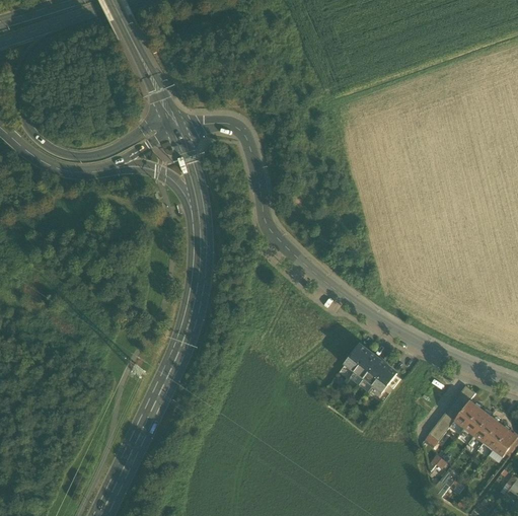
[(359,344),(344,363),(353,371),(368,351),(359,344)]
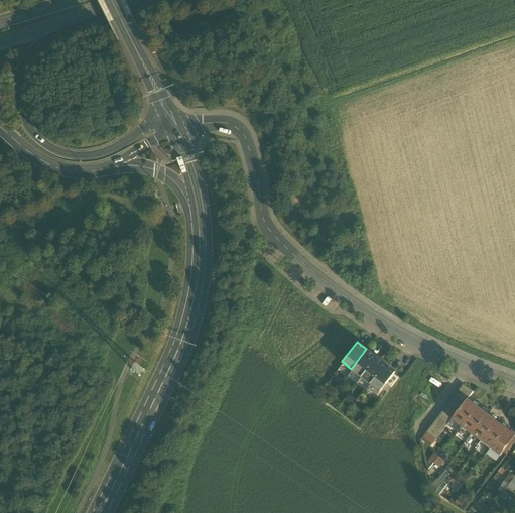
[(366,349),(351,369),(360,376),(375,356),(366,349)]
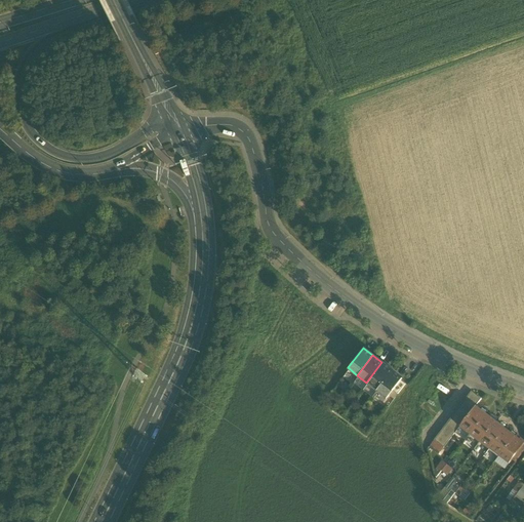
[(381,362),(366,383),(375,390),(391,369),(381,362)]
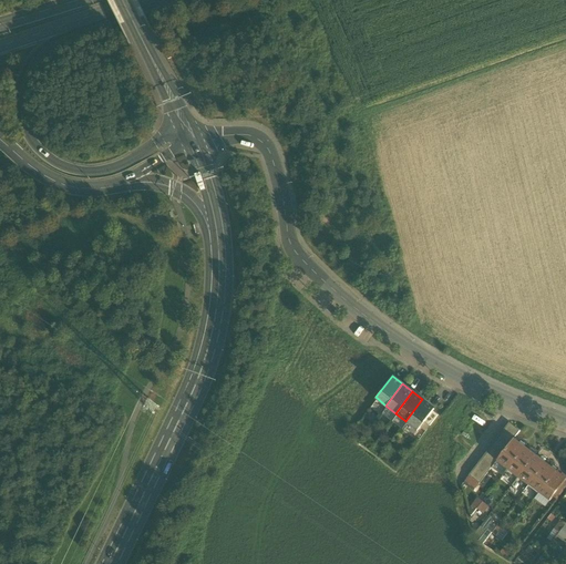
[(433,407),(422,399),(405,421),(417,429),(423,419),(432,408),(433,407)]
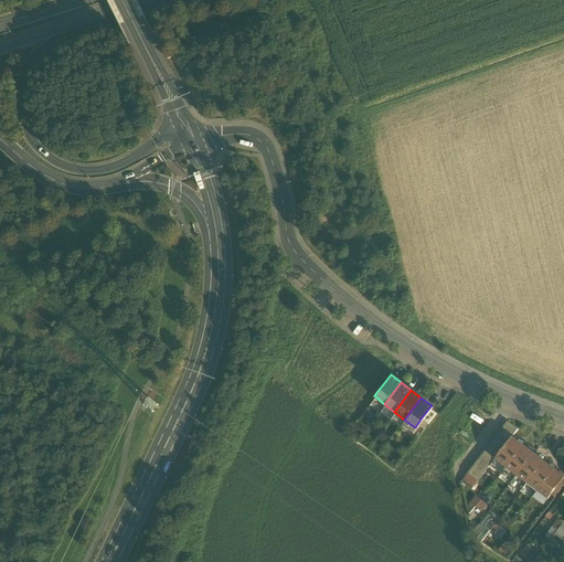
[(431,406),(422,417),(427,422),(435,411),(431,406)]
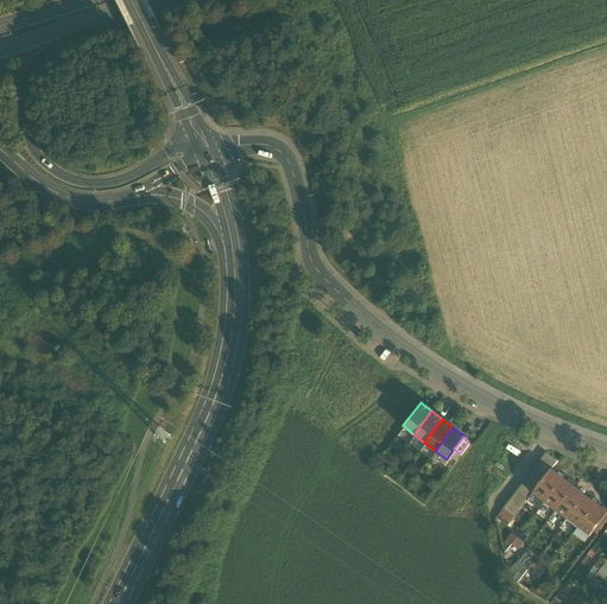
[(556,458),(544,450),(541,456),(551,464),(556,458)]
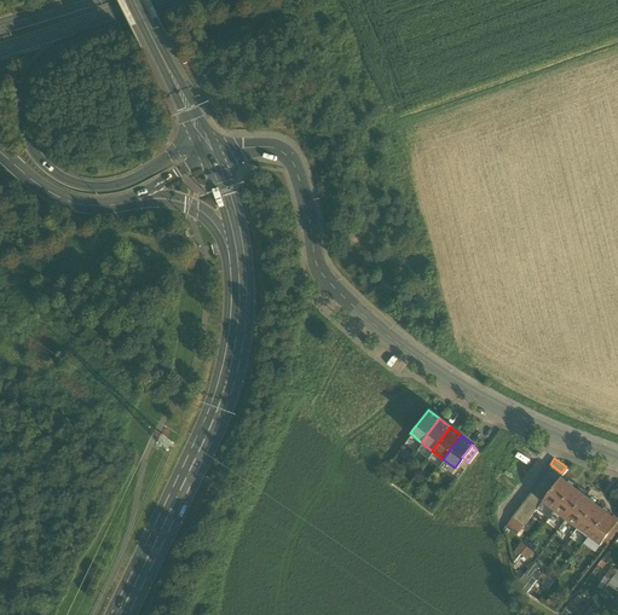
[(561,473),(550,464),(546,470),(558,479),(559,476),(561,473)]
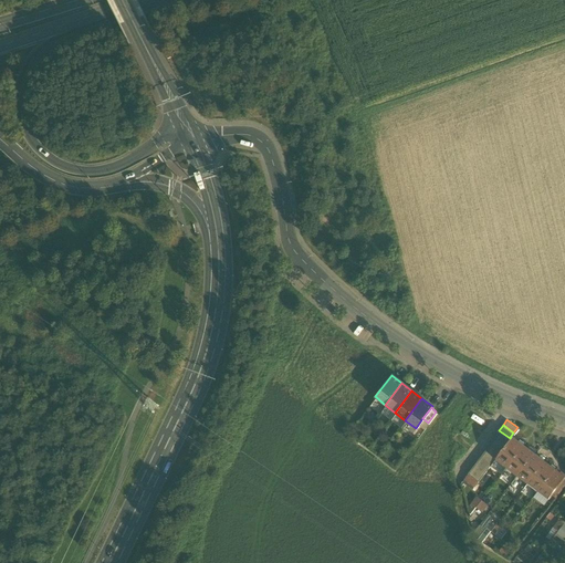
[(510,438),(499,430),(495,435),(505,444),(510,438)]
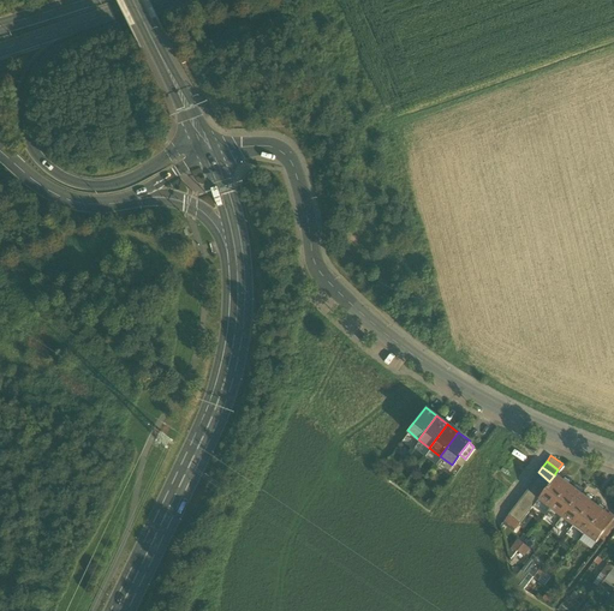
[(549,481),(538,472),(534,478),(544,486),(549,481)]
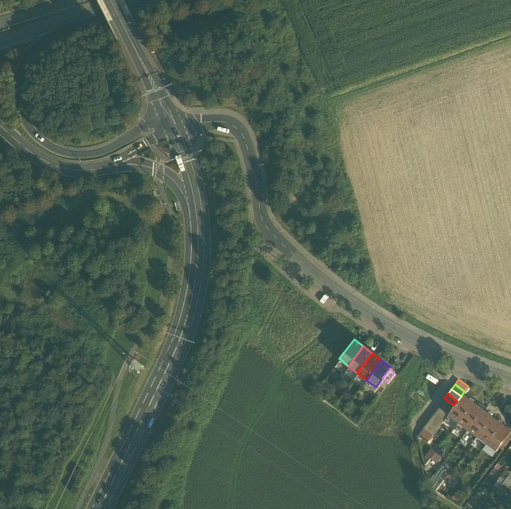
[(472,401),(462,394),(457,401),(453,405),(450,410),(447,414),(457,421),(472,401)]
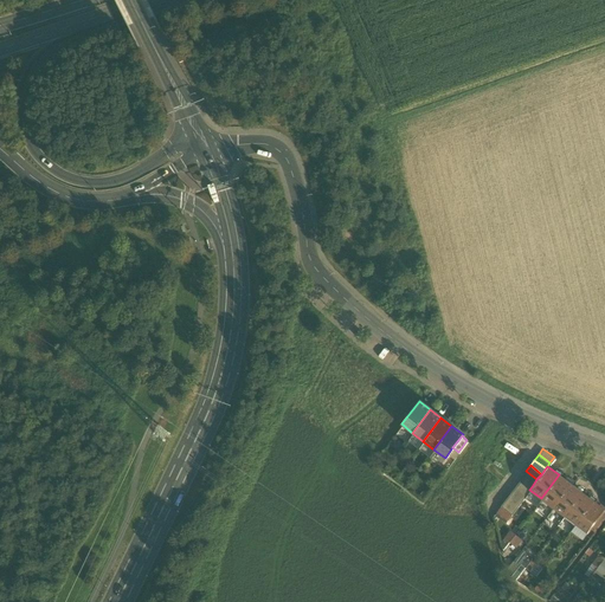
[(536,479),(526,471),(521,477),(533,485),(536,479)]
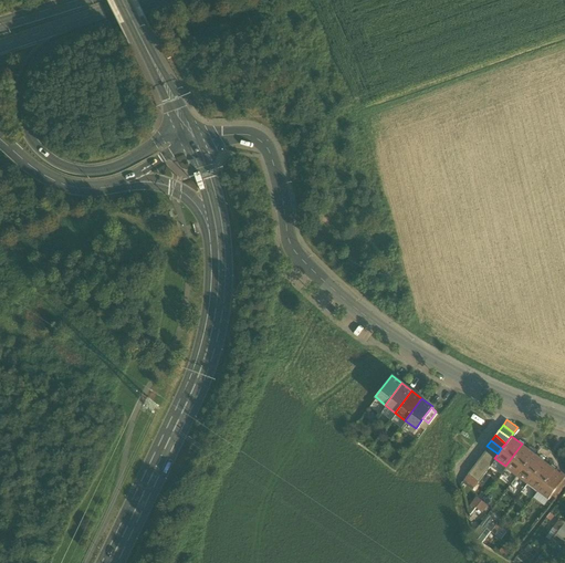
[(522,444),(505,466),(515,473),(532,451),(522,444)]
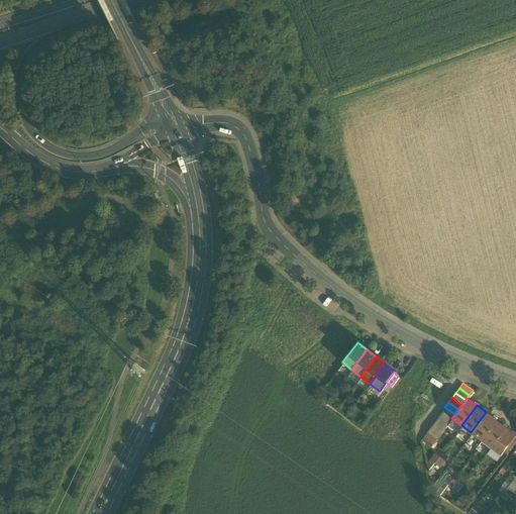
[(454,414),(444,407),(441,412),(450,419),(451,418),(454,414)]
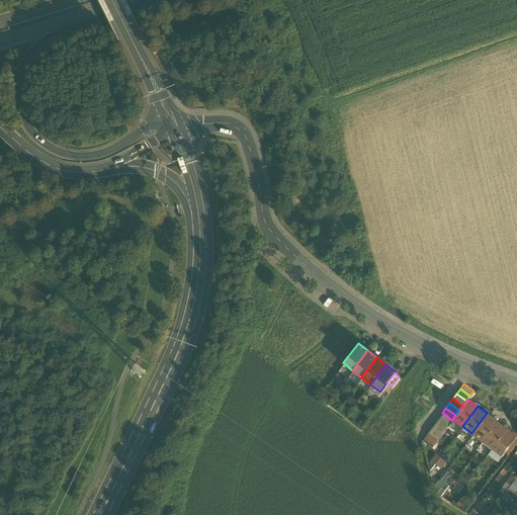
[(451,420),(442,413),(438,417),(447,425),(451,420)]
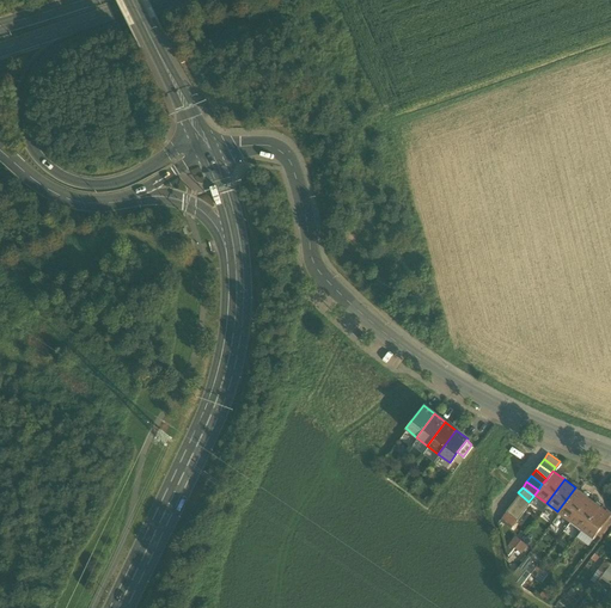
[(575,487),(557,511),(569,520),(587,497),(575,487)]
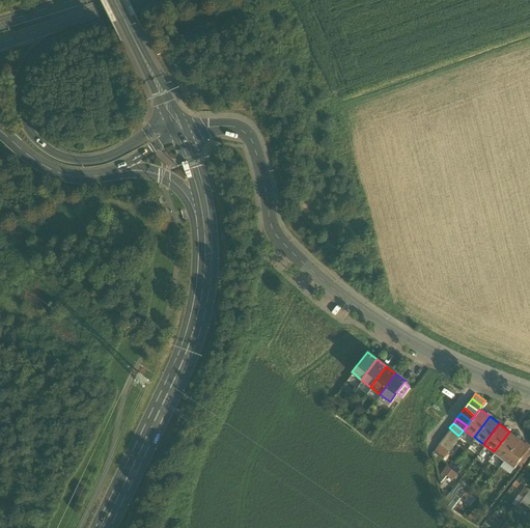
[(458,436),(449,427),(445,433),(455,440),(458,436)]
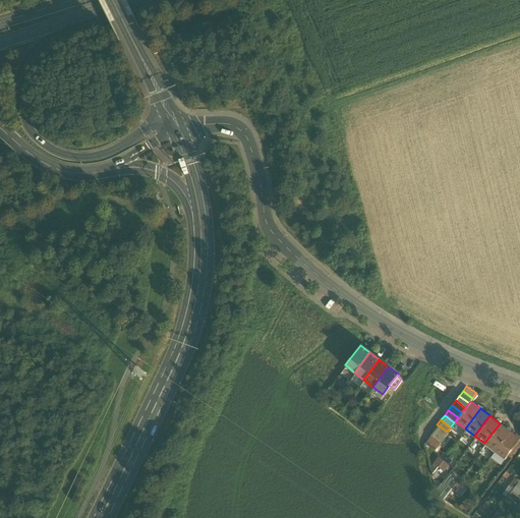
[(500,423),(484,443),(494,450),(509,430),(500,423)]
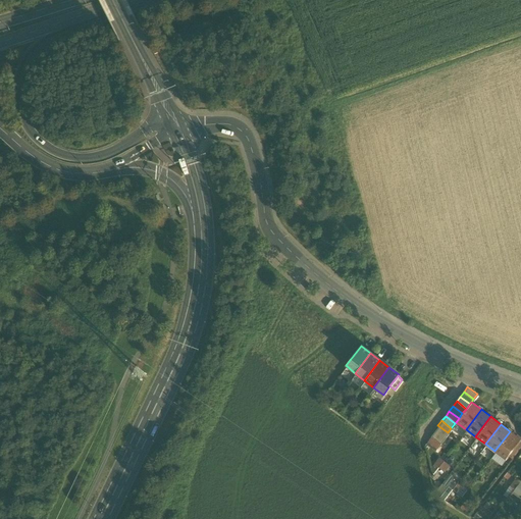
[(448,432),(437,425),(434,430),(444,437),(448,432)]
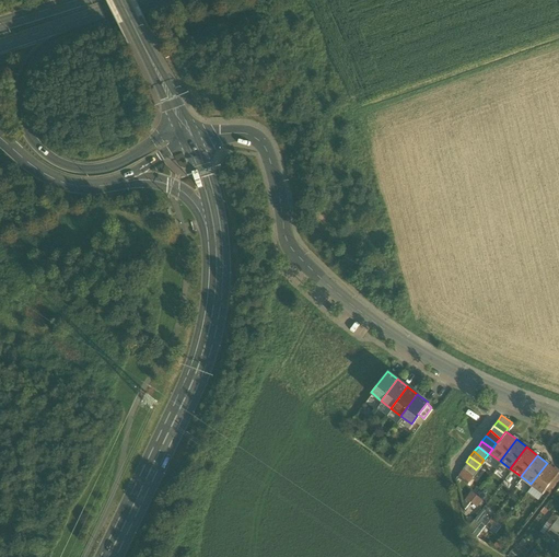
[(476,470),(466,462),(462,467),(472,475),(476,470)]
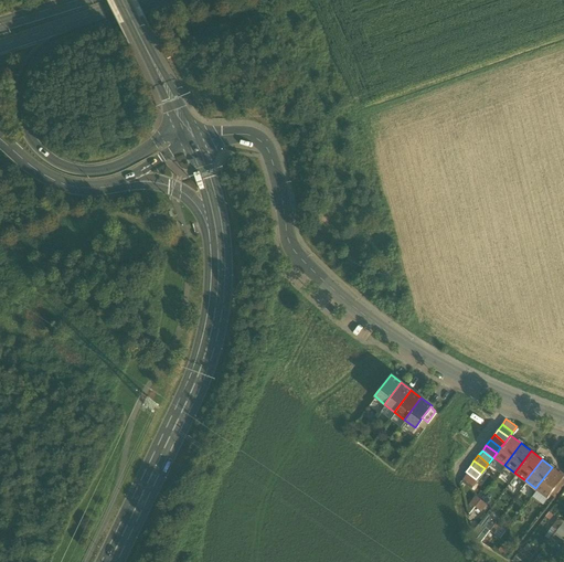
[(552,467),(535,488),(546,497),(563,475),(552,467)]
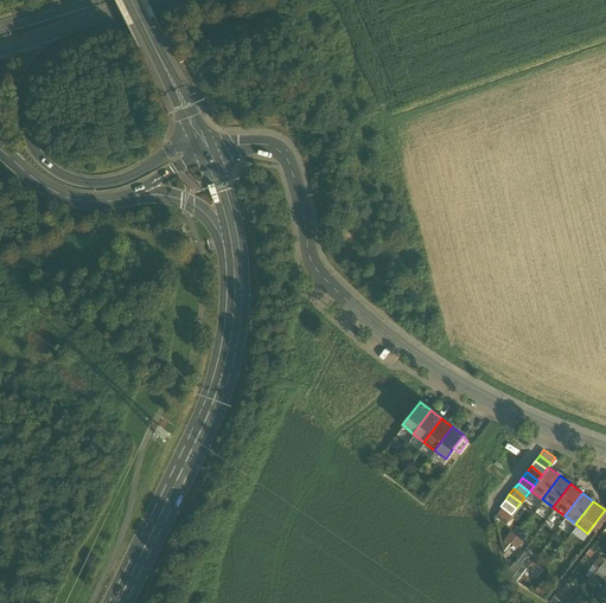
[(502,539),(514,550),(524,538),(512,527),(502,539)]
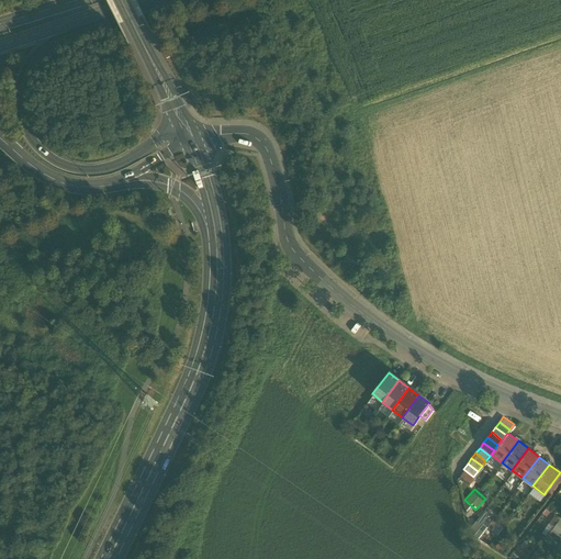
[(559,517),(554,514),(549,521),(541,532),(541,536),(543,538),(551,528),(559,517)]
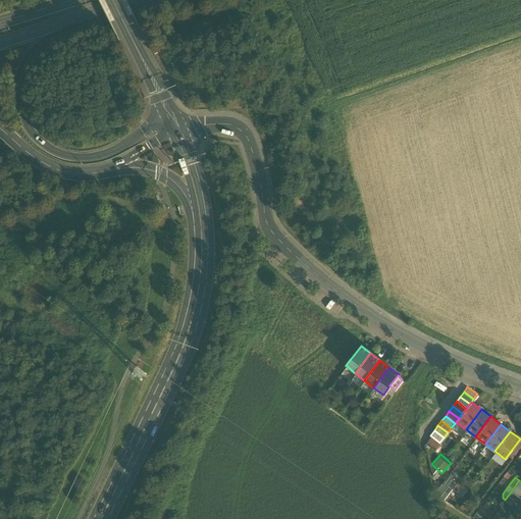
[(520,481),(519,480),(512,490),(516,494),(520,486),(520,481)]
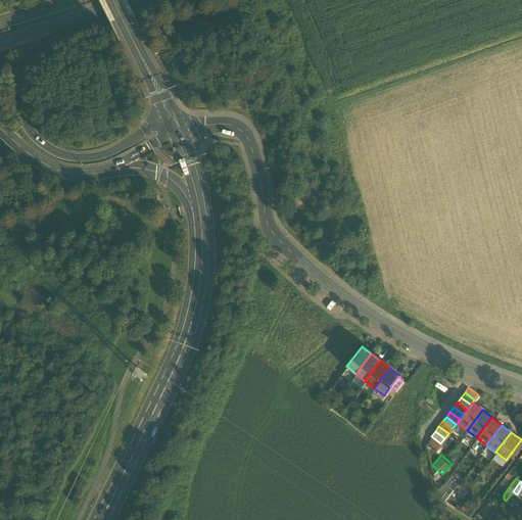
[(453,488),(448,485),(440,497),(444,500),(453,488)]
